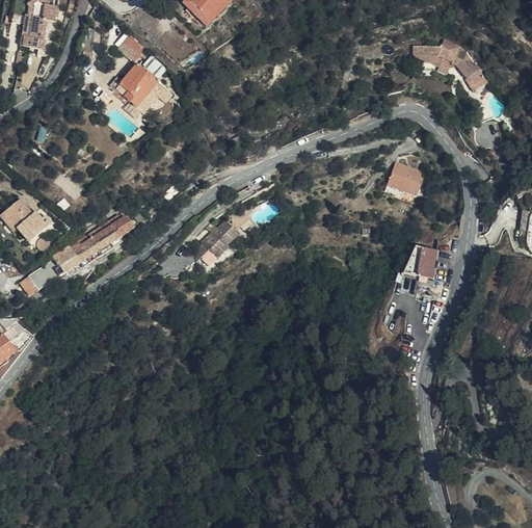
[(36,48),(36,55),(42,56),(53,30),(51,29),(56,8),(47,6),(48,2),(47,0),(31,0),(30,1),(34,8),(28,37),(23,37),(22,46),(36,48)]
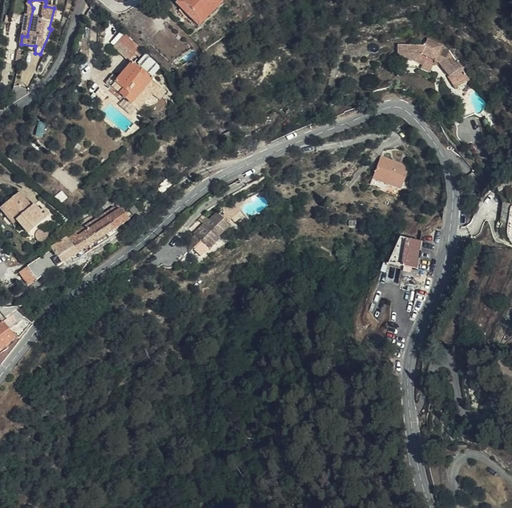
[(221,2),(219,0),(180,0),(198,21),(221,2)]
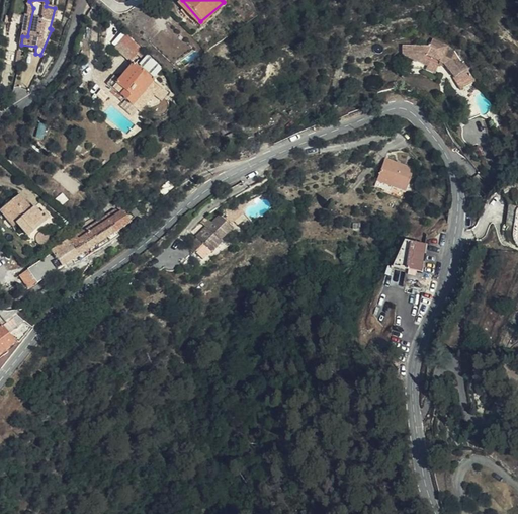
[(16,49),(35,54),(35,47),(21,45),(22,36),(27,36),(33,8),(29,1),(26,3),(16,49)]
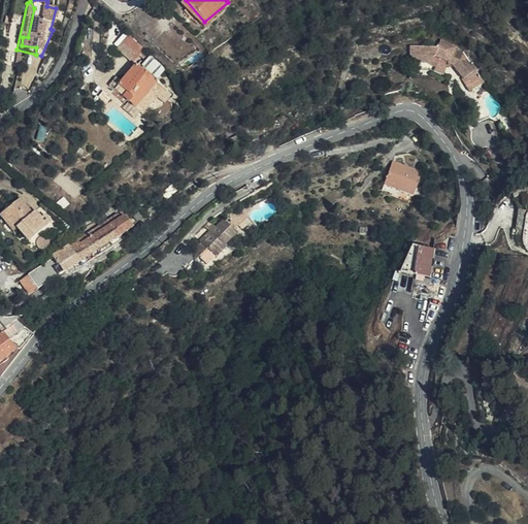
[(144,48),(128,33),(117,45),(134,59),(144,48)]
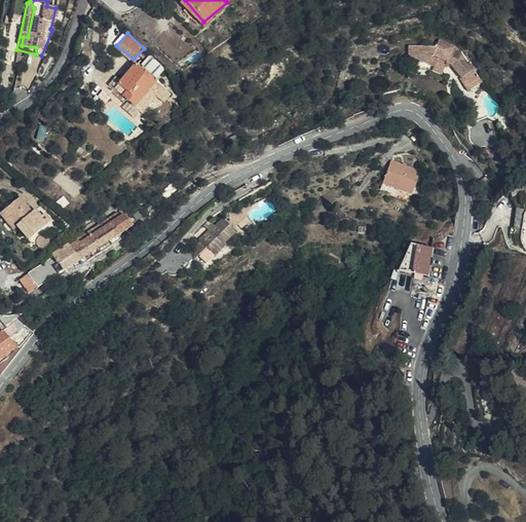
[(438,61),(450,66),(452,63),(459,67),(462,62),(466,65),(481,90),(495,81),(479,51),(471,48),(472,45),(455,37),(451,44),(422,43),(423,67),(437,67),(438,61)]
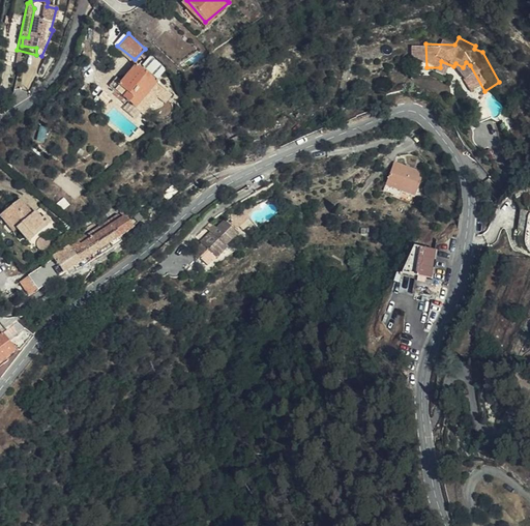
[(155,52),(144,60),(153,75),(165,67),(155,52)]
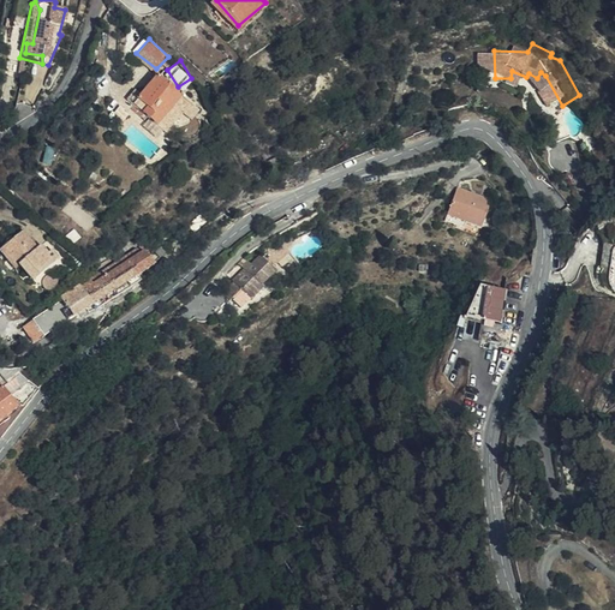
[(202,107),(160,71),(141,93),(136,88),(127,97),(145,114),(147,113),(166,129),(185,108),(195,115),(202,107)]
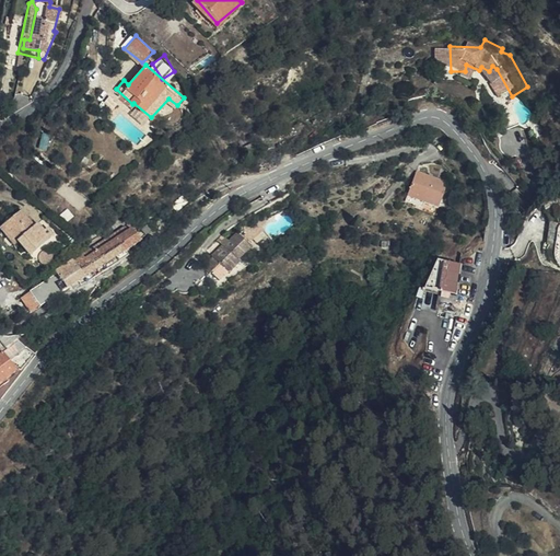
[(481,67),(479,70),(477,74),(485,78),(489,71),(481,67)]
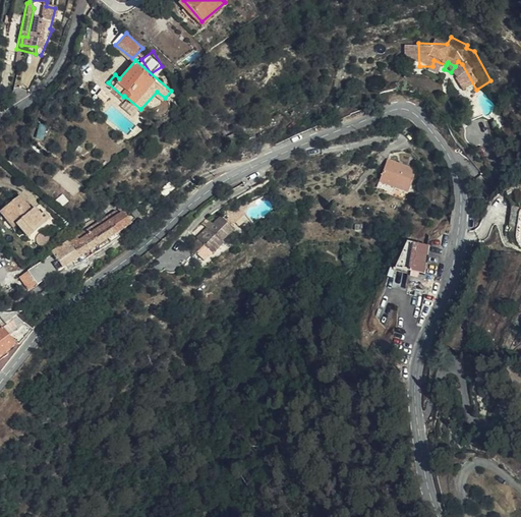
[(395,190),(403,193),(410,168),(386,159),(377,185),(395,190)]
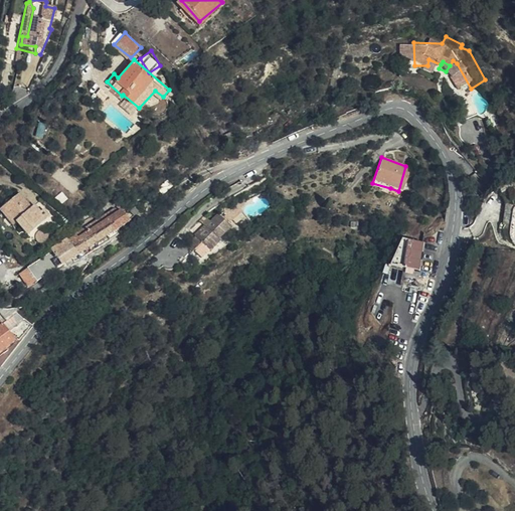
[(405,166),(398,191),(402,193),(411,168),(405,166)]
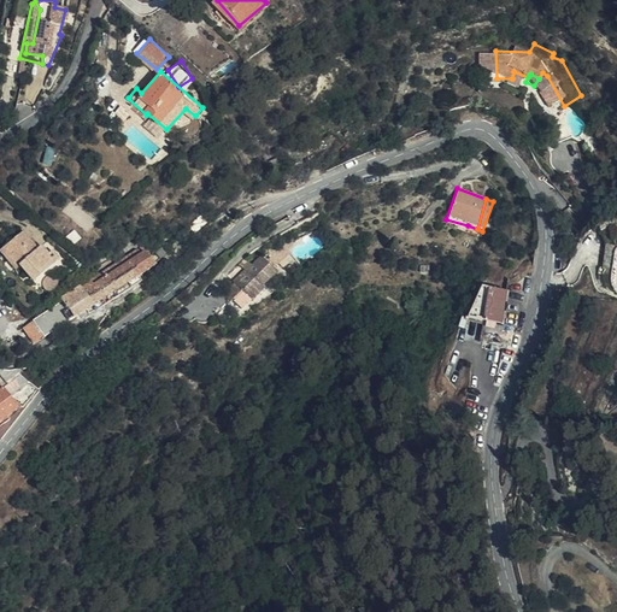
[(465,230),(468,225),(446,219),(445,224),(465,230)]
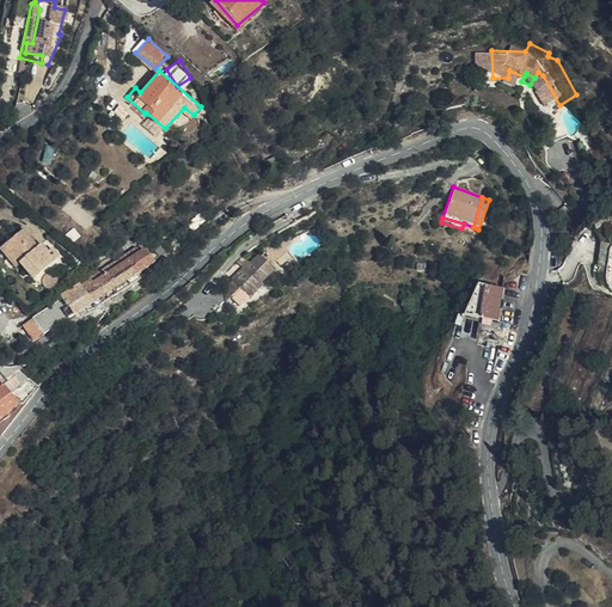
[(32,241),(16,226),(1,241),(8,247),(5,251),(16,262),(18,258),(34,273),(48,257),(51,252),(44,245),(43,247),(35,239),(32,241)]
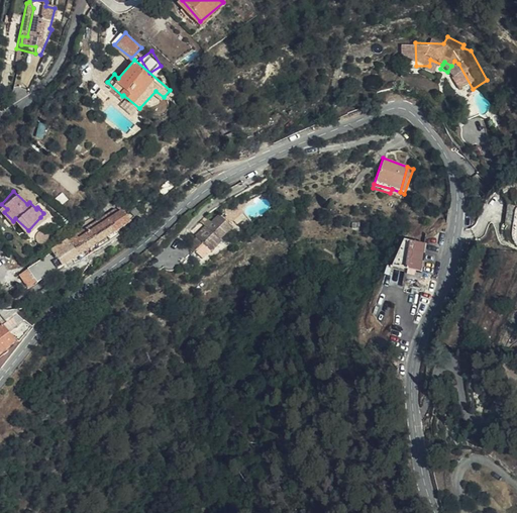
[(0,212),(10,223),(13,221),(4,212),(7,209),(1,204),(0,204),(0,212)]
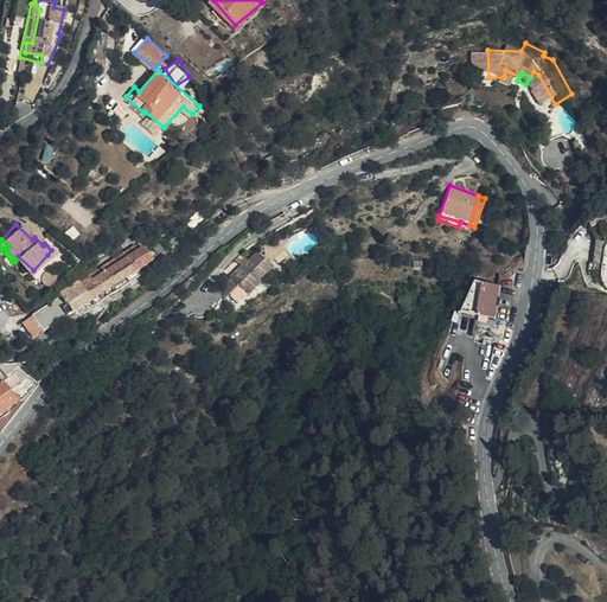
[(147,247),(33,312),(42,325),(152,261),(147,247)]
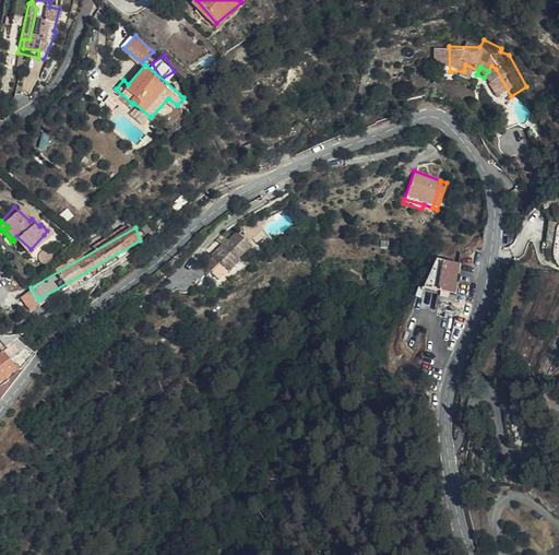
[(241,254),(225,243),(213,256),(212,255),(199,270),(201,271),(192,280),(199,285),(207,275),(218,283),(229,271),(227,270),(241,254)]
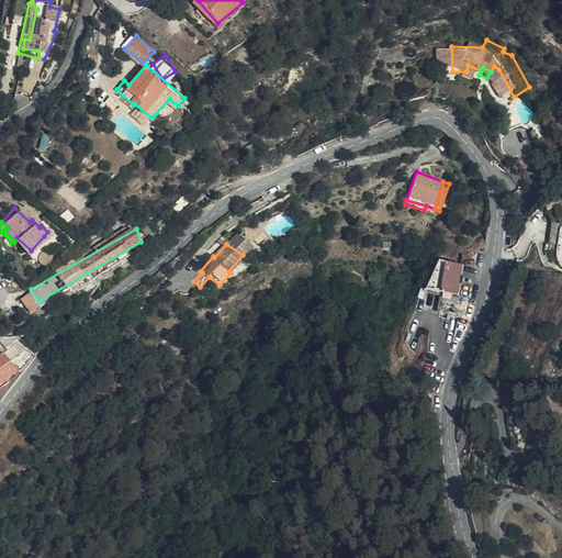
[(460,292),(464,263),(444,261),(441,291),(460,292)]
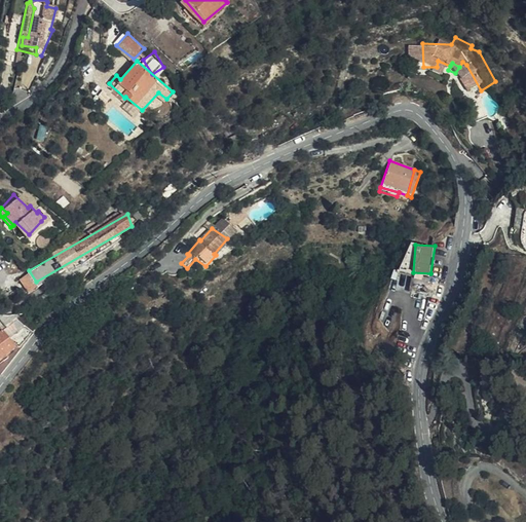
[(16,345),(23,338),(3,325),(0,327),(0,342),(9,339),(16,345)]
